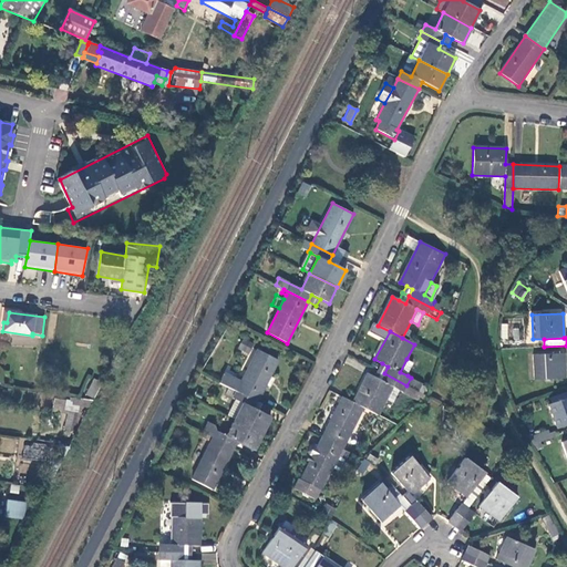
[(243,339),(237,349),(247,353),(253,343),(243,339)]
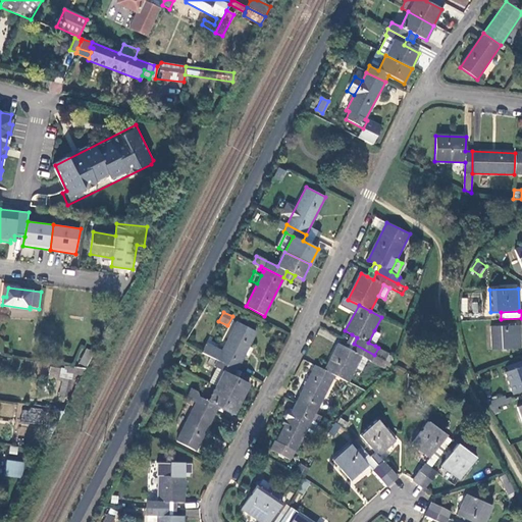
[(211,357),(237,370),(256,332),(238,322),(222,352),(206,344),(203,352),(211,357)]
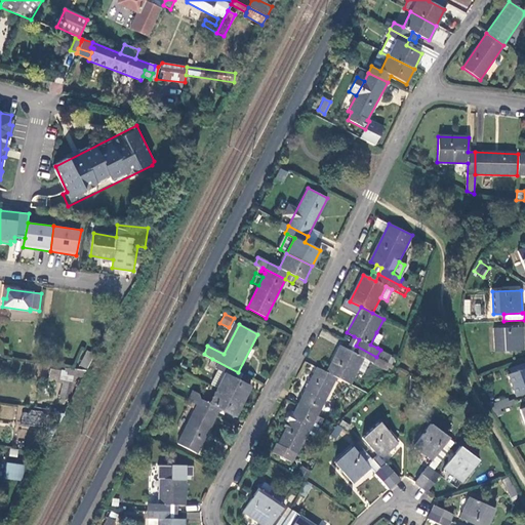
[(524,350),(522,327),(494,329),(495,352),(524,350)]
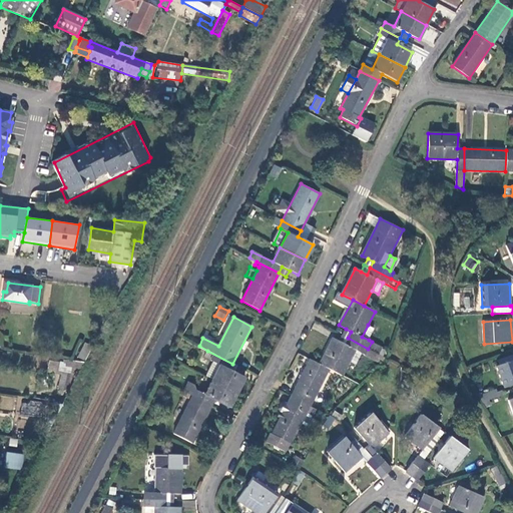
[(375,329),(368,325),(362,337),(369,340),(375,329)]
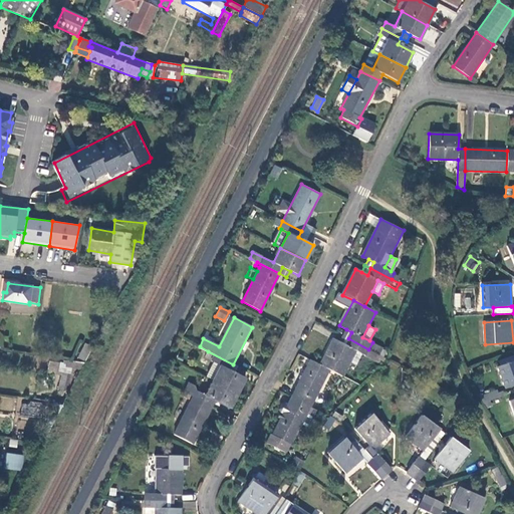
[(346,329),(342,335),(348,338),(351,332),(346,329)]
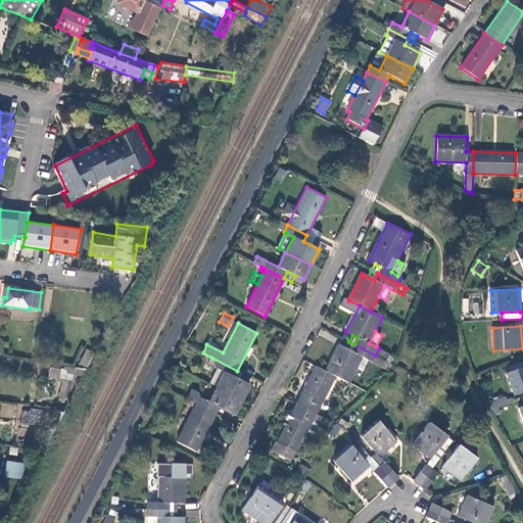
[(354,344),(348,341),(345,347),(351,351),(354,344)]
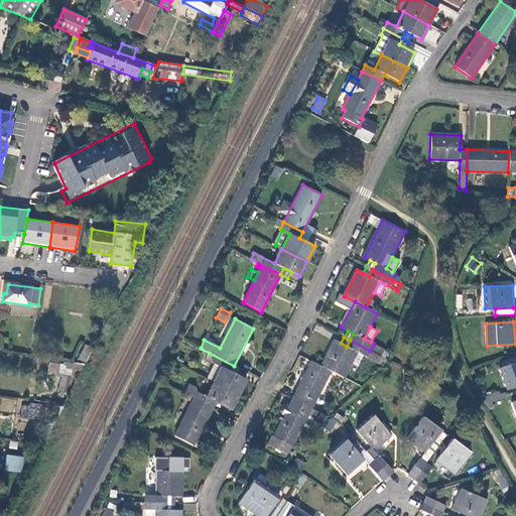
[(365,356),(367,357),(370,351),(350,340),(347,347),(341,343),(335,340),(320,367),(331,372),(344,378),(352,362),(357,352),(365,356)]
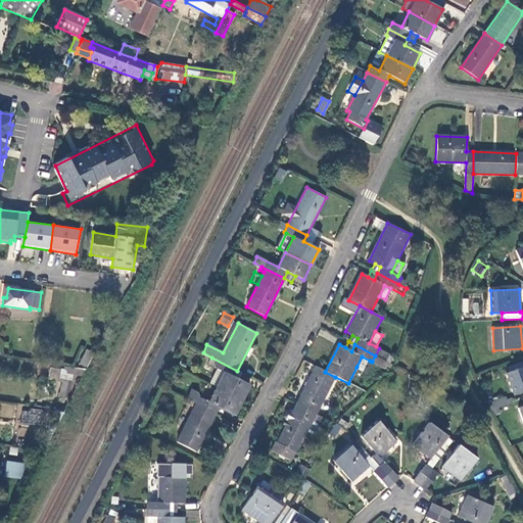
[(375,355),(386,361),(389,354),(379,348),(375,355)]
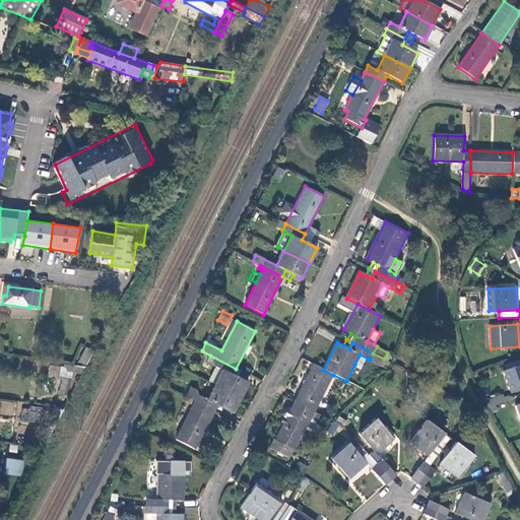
[(87,365),(93,351),(86,347),(79,361),(87,365)]
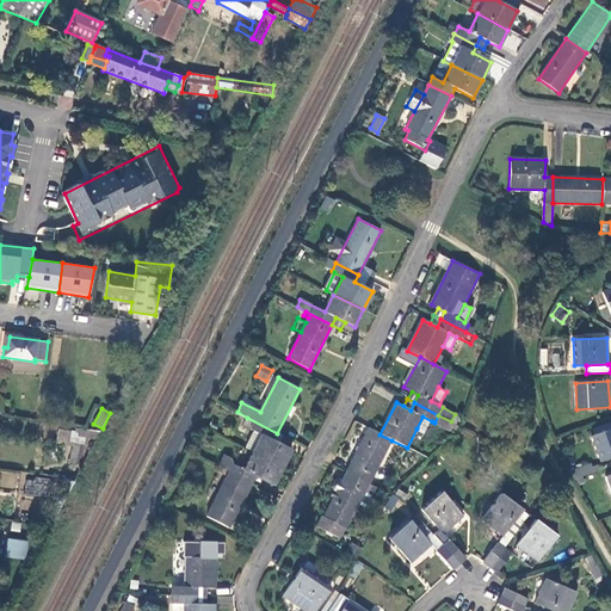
[(455,433),(461,426),(451,421),(438,415),(434,423),(455,433)]
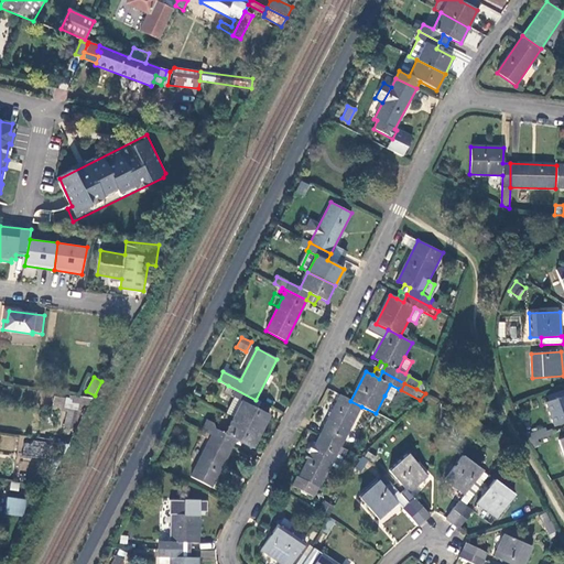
[(393,400),(399,389),(390,384),(384,396),(393,400)]
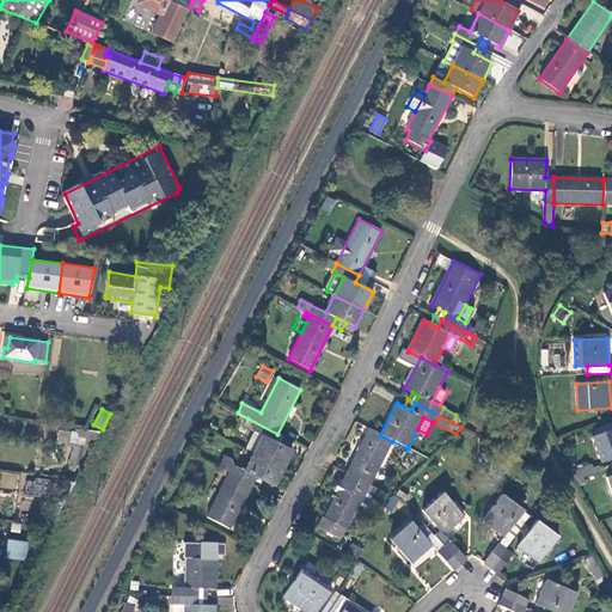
[(252,454),(282,469),(292,451),(282,446),(274,441),(277,434),(248,418),(243,426),(255,432),(261,435),(254,452),(252,454)]
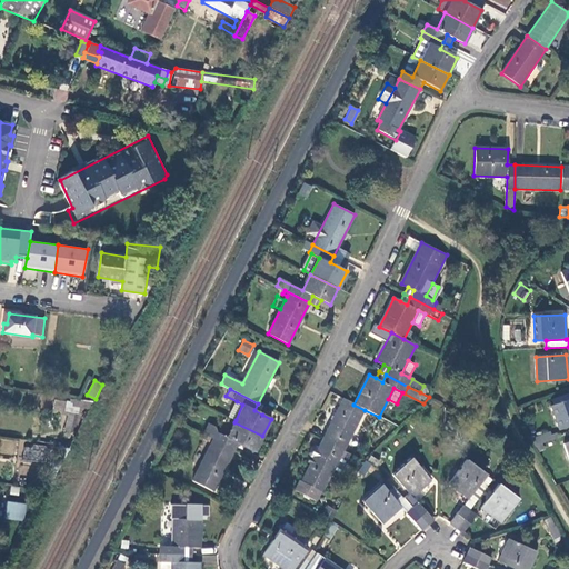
[(343,399),(322,440),(343,450),(365,410),(353,405),(343,399)]
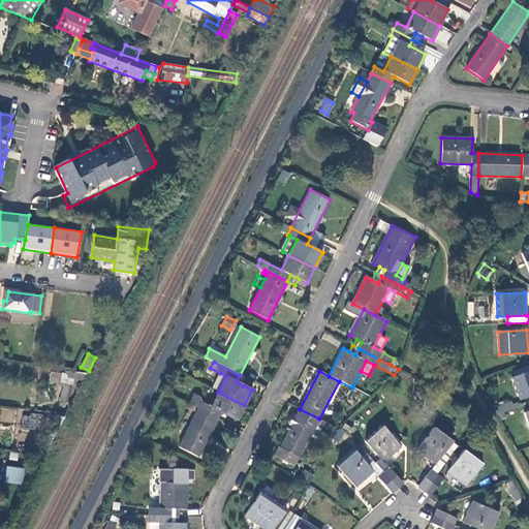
[(528,371),(511,377),(519,399),(528,395),(528,371)]
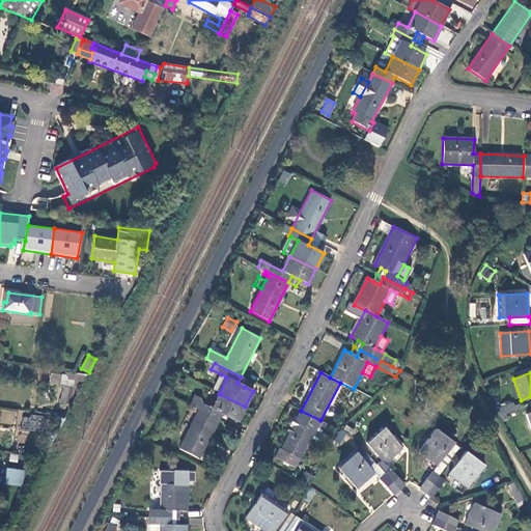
[(213,389),(220,392),(226,378),(221,374),(213,389)]
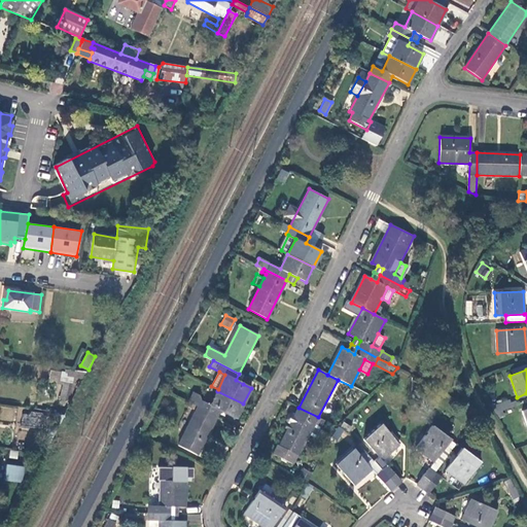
[(69,384),(71,373),(62,373),(61,381),(64,381),(60,399),(66,400),(69,384)]
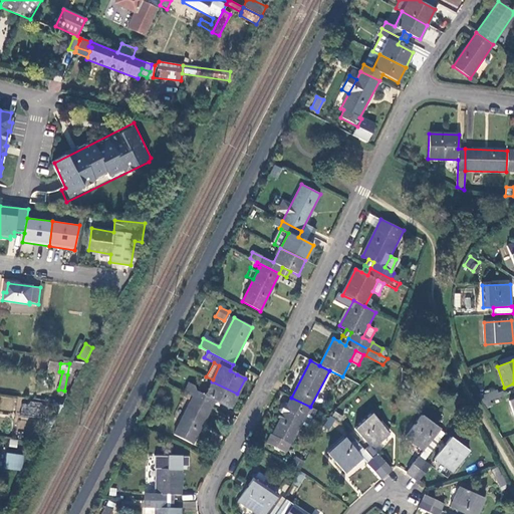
[(237,374),(240,367),(233,364),(230,370),(237,374)]
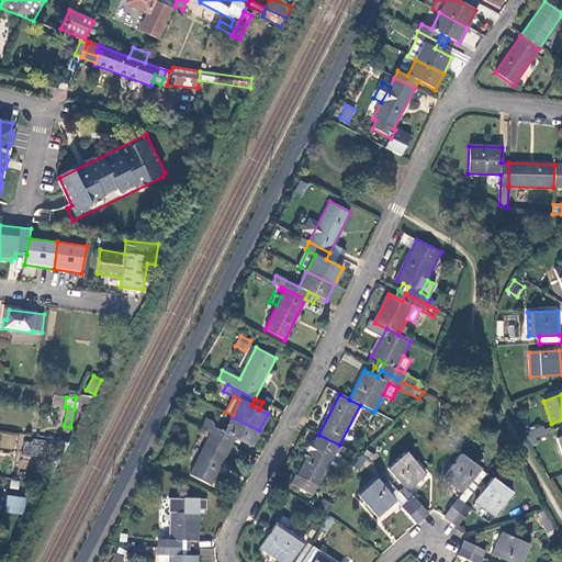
[(251,447),(259,430),(232,417),(224,433),(213,428),(212,422),(205,417),(200,429),(202,430),(211,435),(232,445),(235,438),(251,447)]
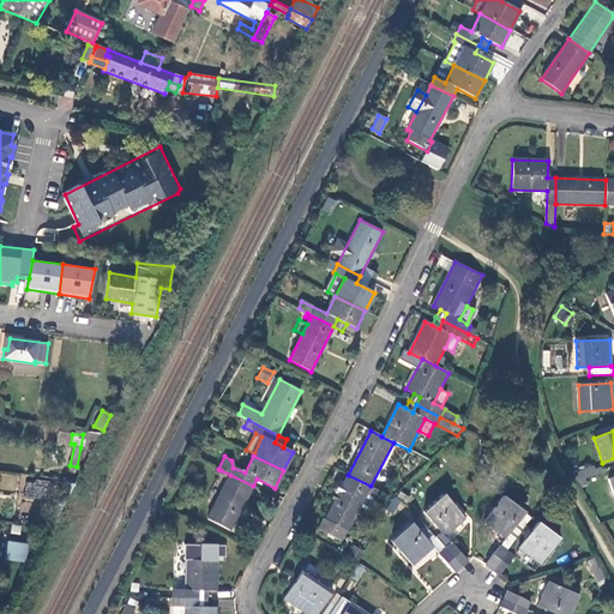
[(218,474),(228,481),(230,475),(221,470),(218,474)]
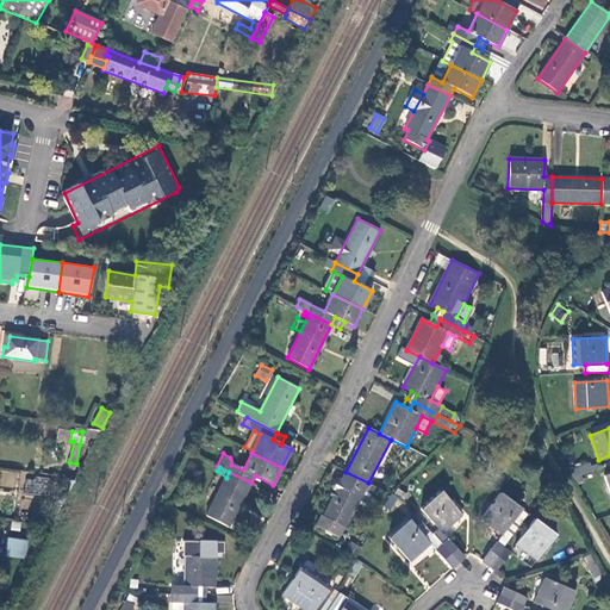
[(579,467),(570,472),(573,478),(583,474),(579,467)]
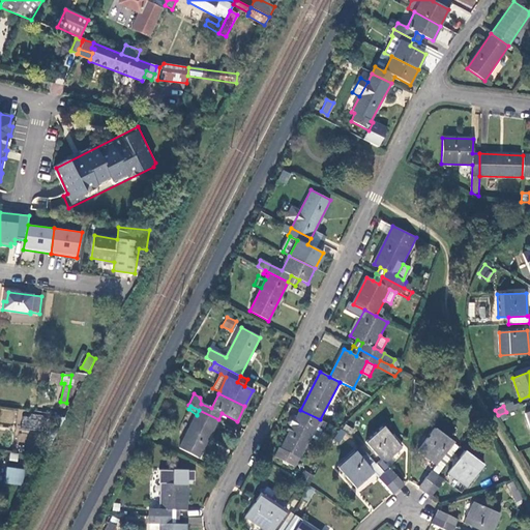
[(13,408),(12,424),(21,425),(23,409),(13,408)]
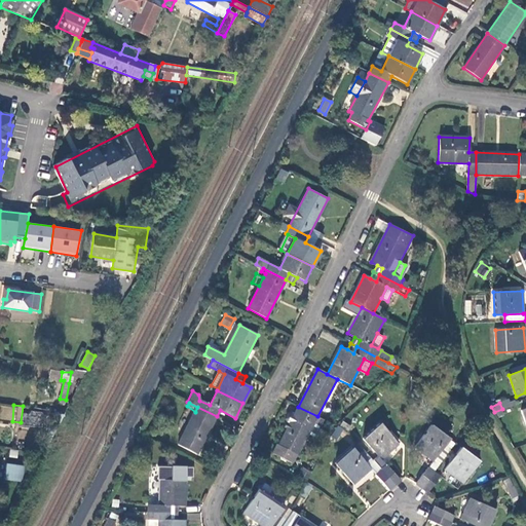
[(196,454),(217,416),(197,407),(195,412),(178,445),(196,454)]
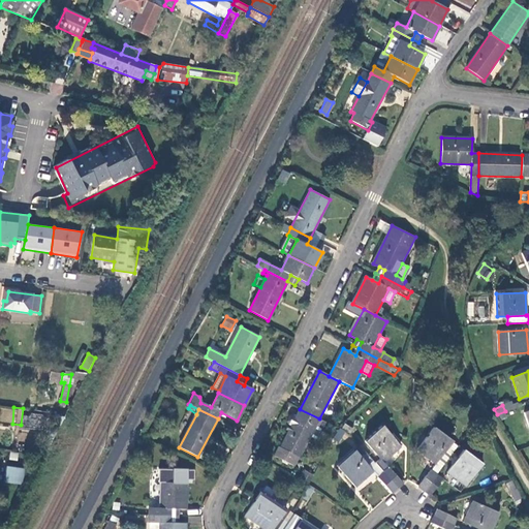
[(319,418),(300,409),(297,416),(291,414),(288,416),(286,422),(287,426),(290,428),(288,431),(281,447),(279,446),(275,456),(293,465),(299,457),(300,458),(310,436),(316,426),(322,429),(325,422),(319,418)]
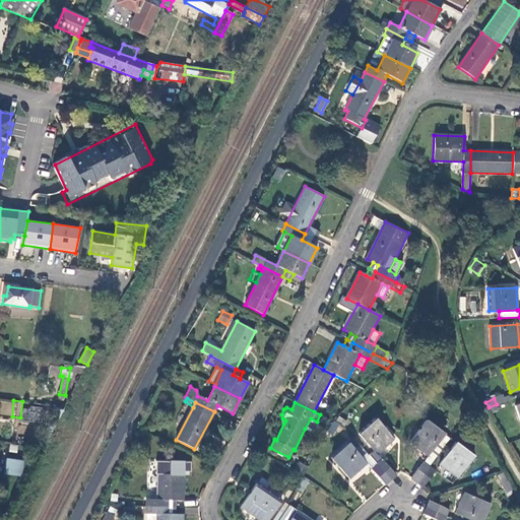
[(497,404),(489,407),(493,413),(500,409),(497,404)]
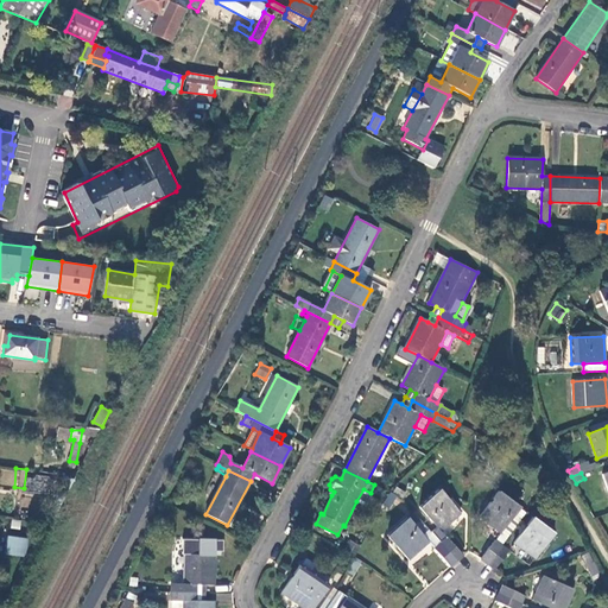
[(25,492),(51,494),(54,476),(26,474),(25,492)]
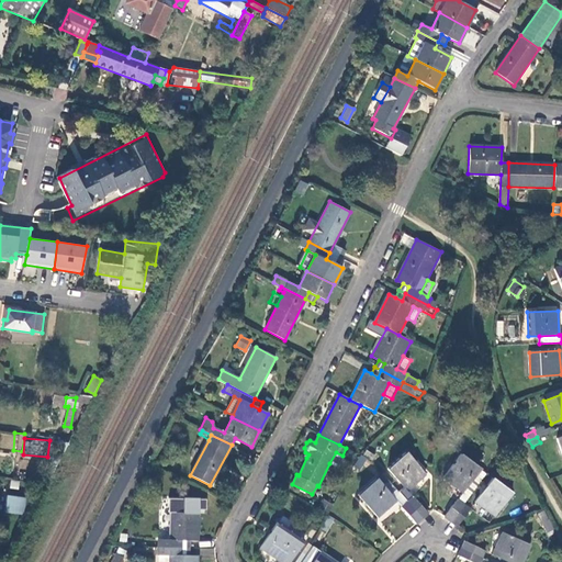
[(375,456),(367,450),(363,456),(372,460),(375,456)]
